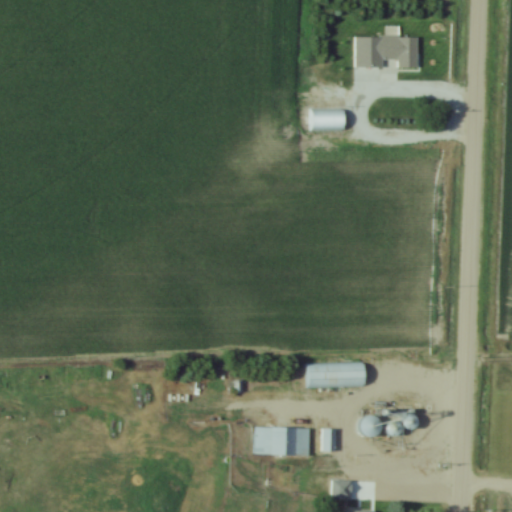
[(419,68),(418,37),(399,37),(399,28),(387,28),(387,34),(380,34),(381,59),(399,59),(399,69),(419,68)]
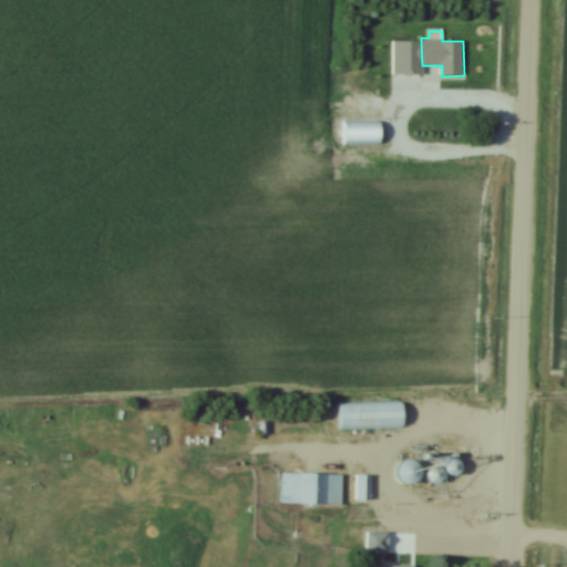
[(383,122),(343,122),(343,146),(383,146),(383,122)]
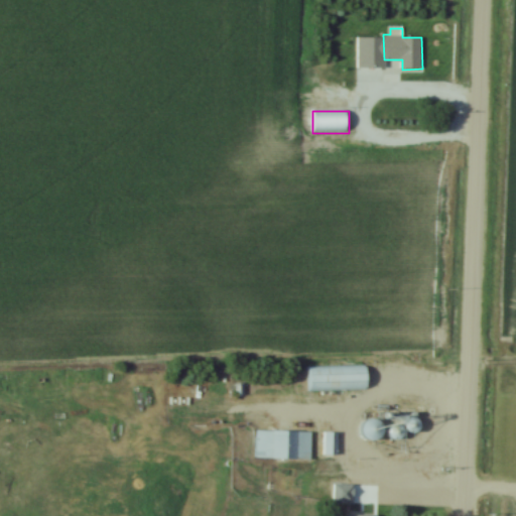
[(309,391),(370,391),(369,366),(309,366),(309,391)]
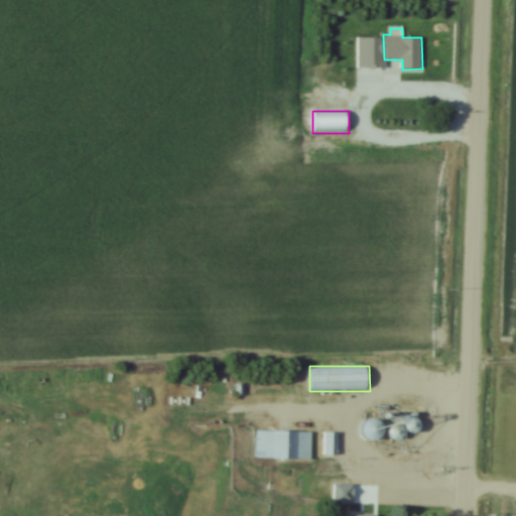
[(386,421),(368,419),(366,438),(383,440),(386,421)]
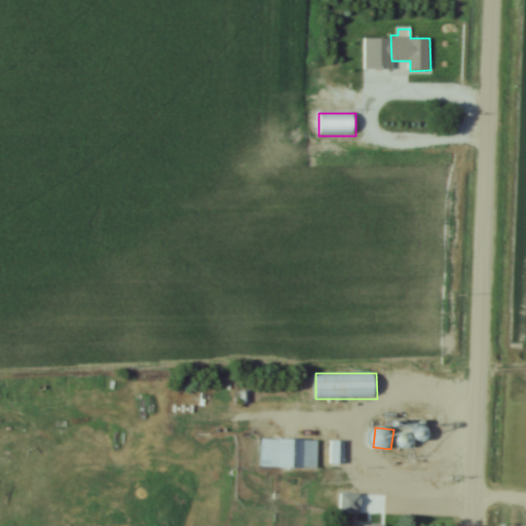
[(317,467),(317,439),(262,439),(262,467),(317,467)]
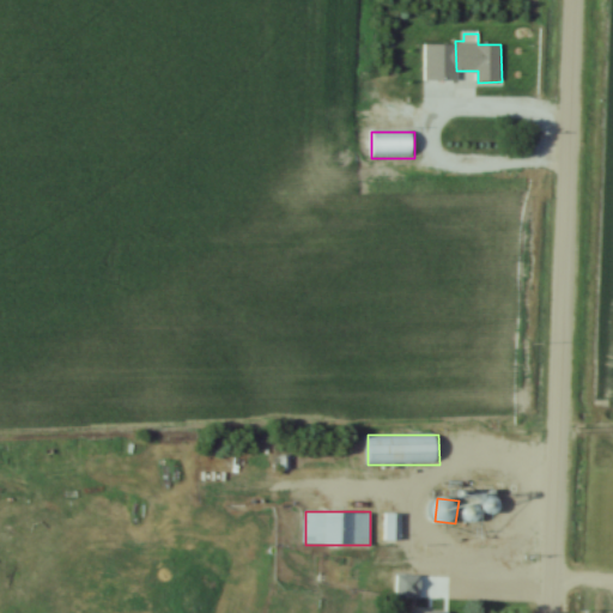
[(387,540),(400,540),(400,514),(387,514),(387,540)]
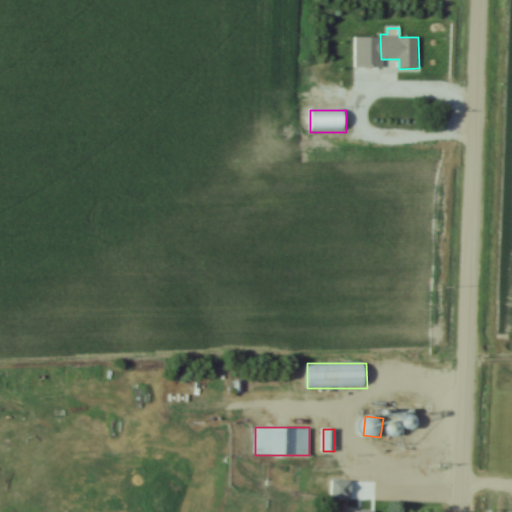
[(331,499),(352,499),(352,480),(331,480),(331,499)]
